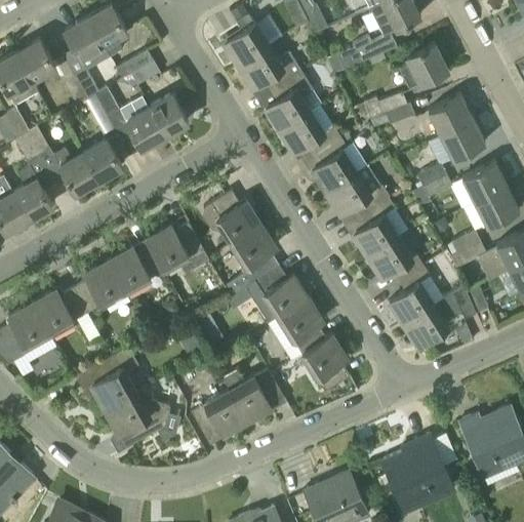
[(293,0),(286,4),(298,28),(309,21),(303,10),(297,0),(293,0)]
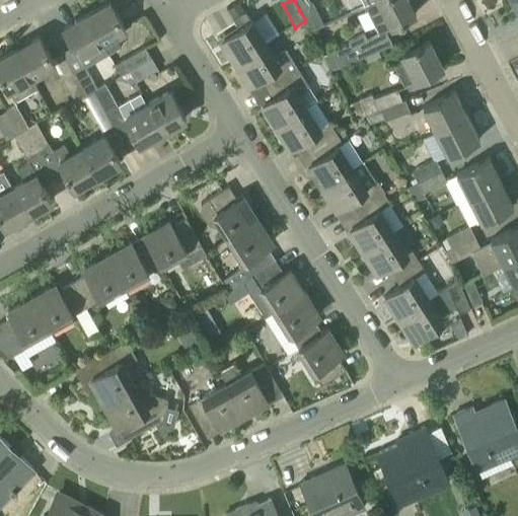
[(310,4),(308,0),(294,0),(299,10),(310,4)]
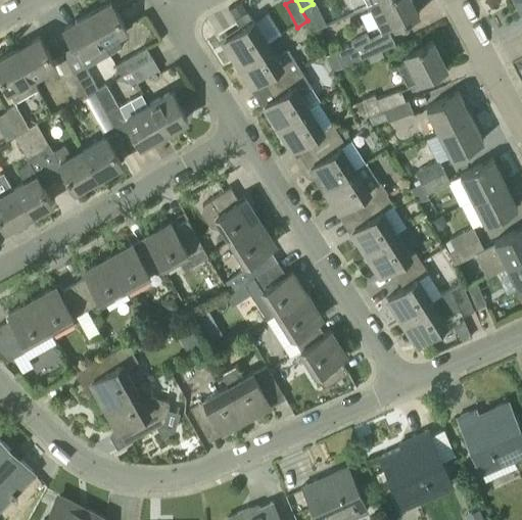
[(411,0),(387,0),(381,3),(370,9),(383,37),(371,43),(368,37),(351,45),(352,48),(336,54),(343,69),(396,47),(390,34),(408,25),(407,22),(420,16),(411,0)]
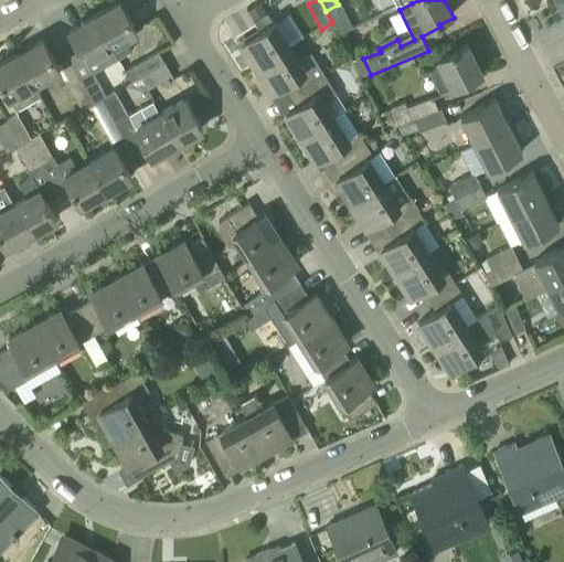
[(394,0),(400,10),(412,3),(418,0),(394,0)]
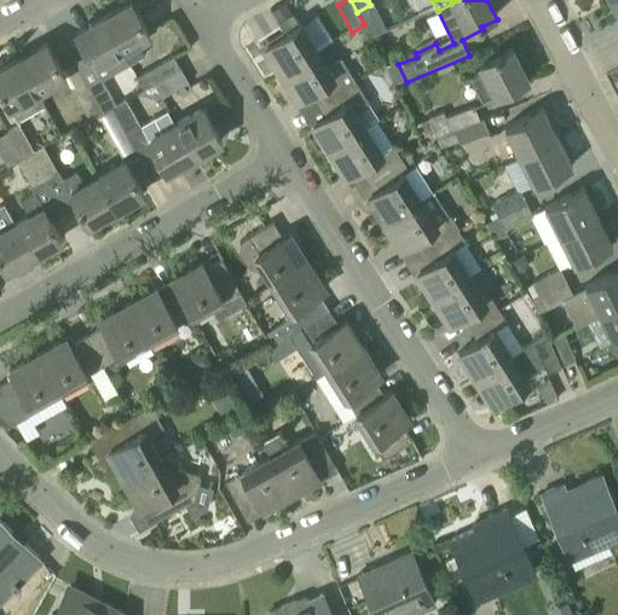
[(132,5),(105,21),(131,67),(145,58),(138,45),(150,38),(132,5)]
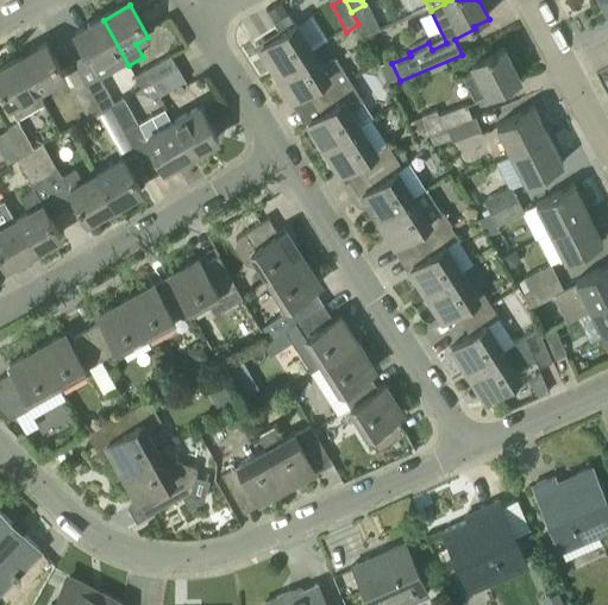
[(268,14),(274,25),(289,16),(282,5),(268,14)]
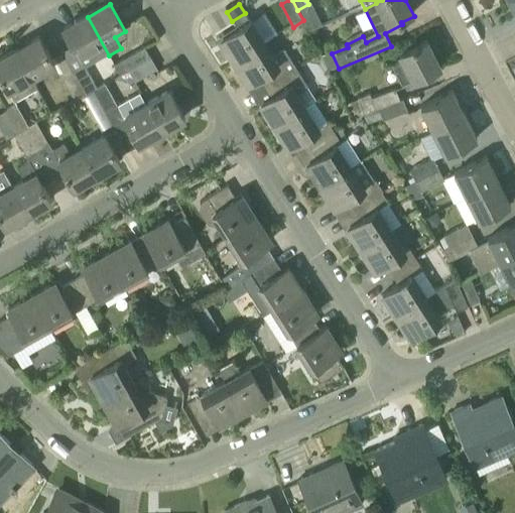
[(264,44),(251,23),(245,13),(232,21),(239,31),(221,42),(235,65),(264,44)]
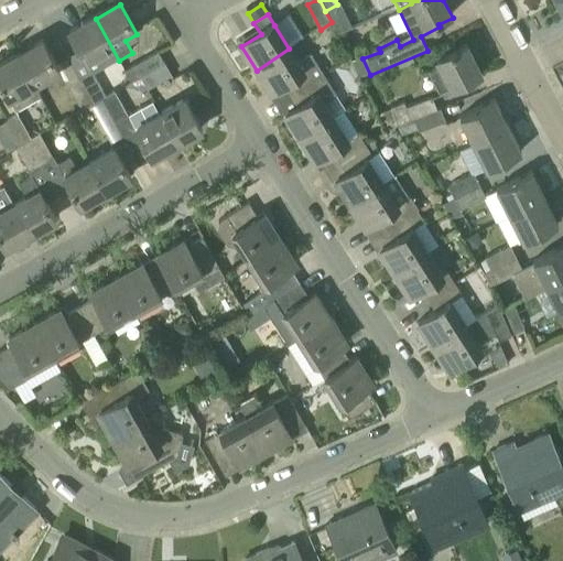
[(69,33),(80,52),(86,62),(97,55),(101,64),(108,66),(119,61),(96,19),(69,33)]
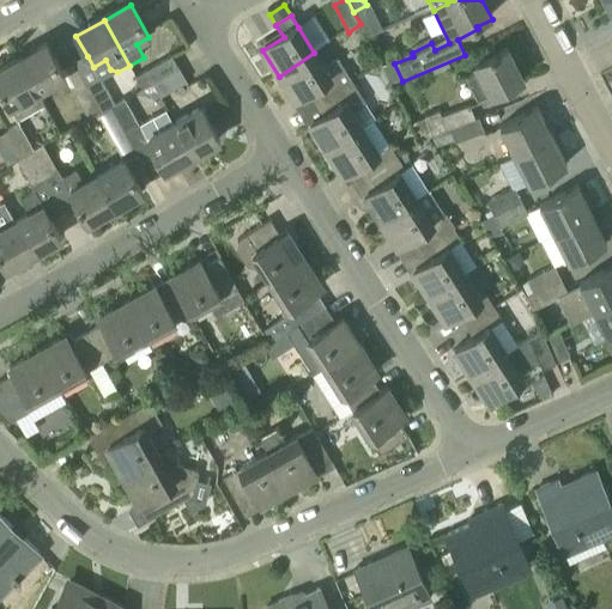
[(89,89),(76,64),(61,71),(47,47),(19,62),(37,93),(64,79),(73,93),(89,122),(98,116),(103,114),(89,89)]
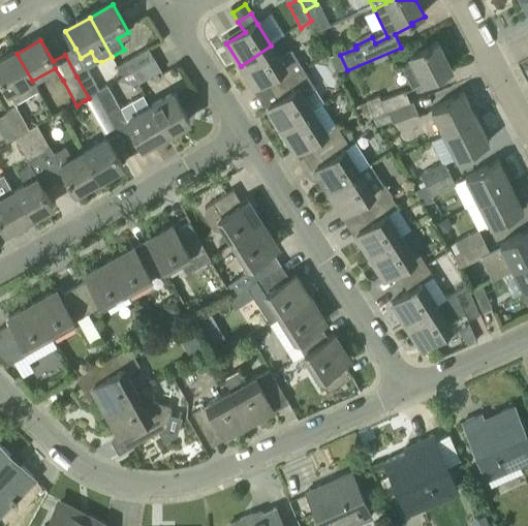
[(424,83),(424,85),(452,70),(438,43),(410,58),(413,64),(403,69),(413,89),(424,83)]
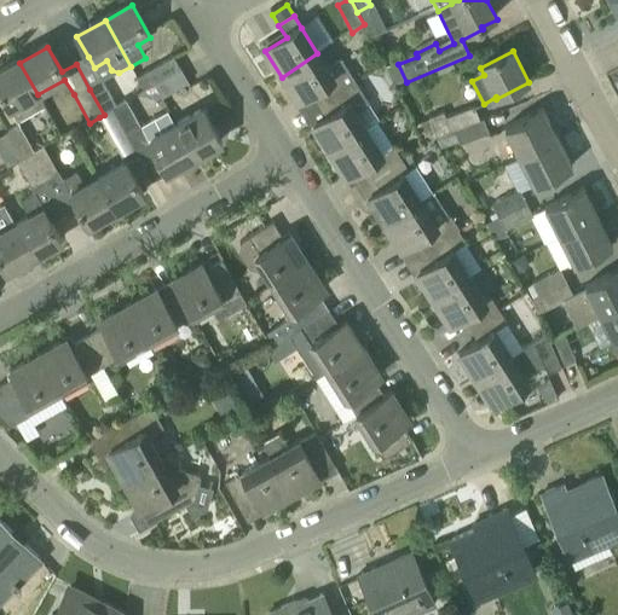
[(341,61),(328,70),(317,53),(282,77),(299,104),(311,96),(319,108),(356,83),(341,61)]
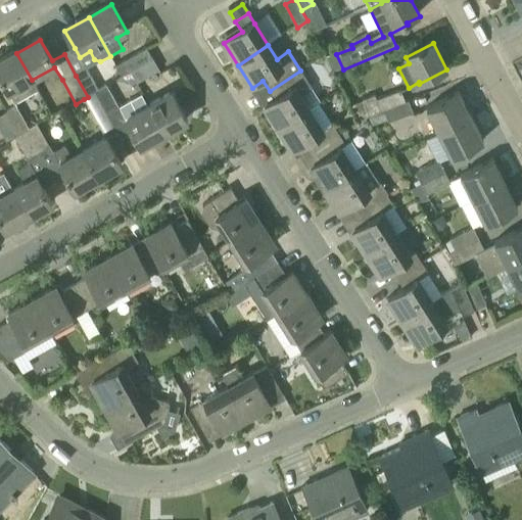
[(131,74),(153,60),(147,49),(116,66),(123,78),(131,74)]
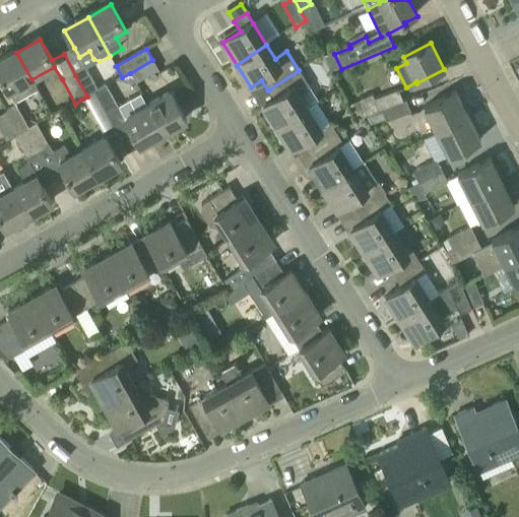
[(37,89),(31,79),(16,53),(0,61),(0,76),(14,103),(37,89)]
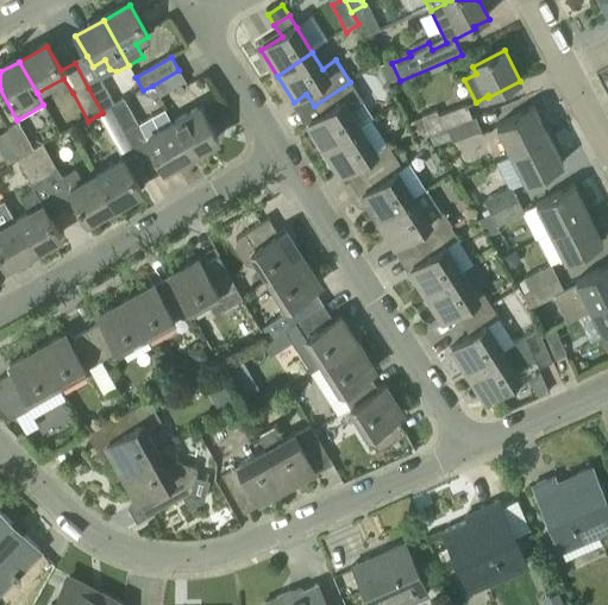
[(187,83),(179,70),(152,86),(160,99),(187,83)]
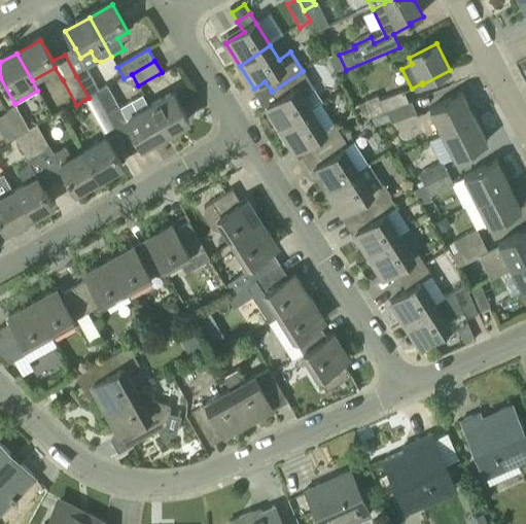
[(76,76),(89,98),(97,94),(100,92),(88,70),(76,76)]
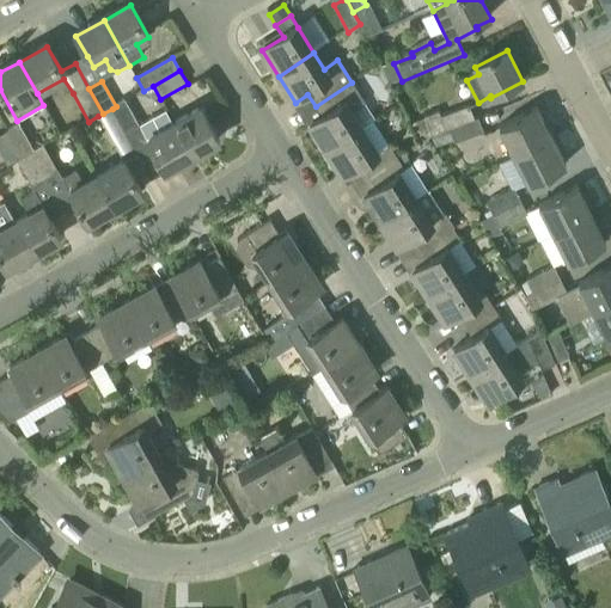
[(362,129),(353,114),(367,105),(352,83),(316,106),(323,117),(310,126),(327,152),(362,129)]
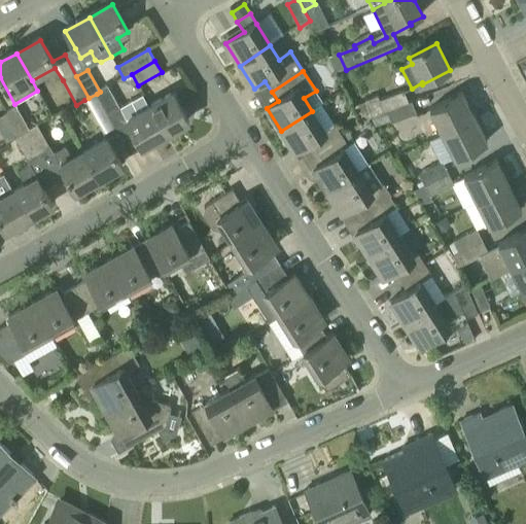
[(108,88),(100,92),(97,94),(108,115),(120,108),(108,88)]
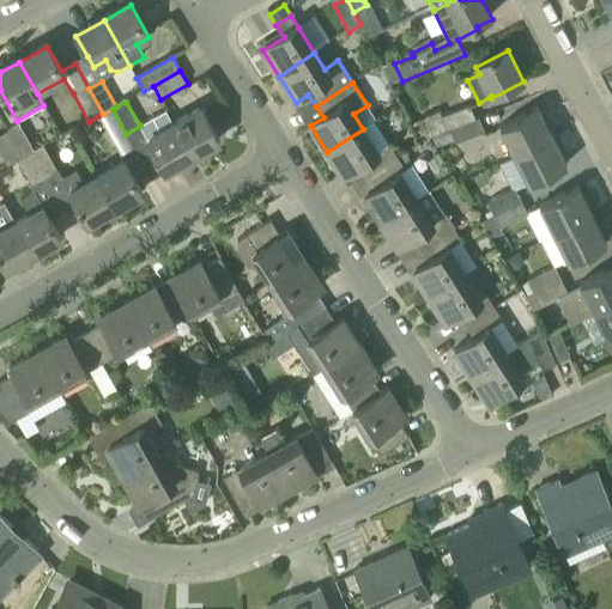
[(450,132),(477,121),(471,108),(442,119),(441,113),(413,125),(423,141),(450,131),(450,132)]
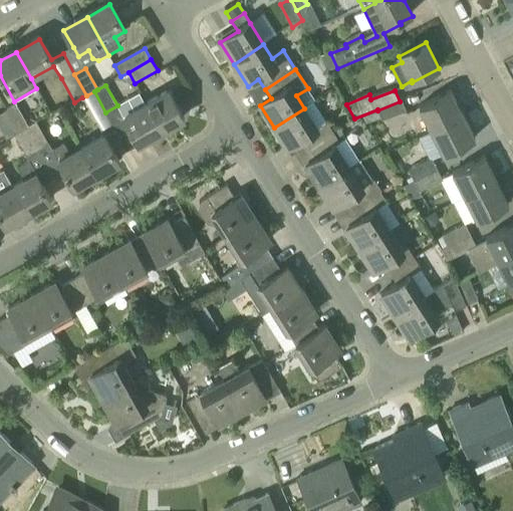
[(94,91),(86,95),(82,97),(104,137),(82,149),(97,176),(119,163),(105,138),(116,132),(105,112),(94,91)]
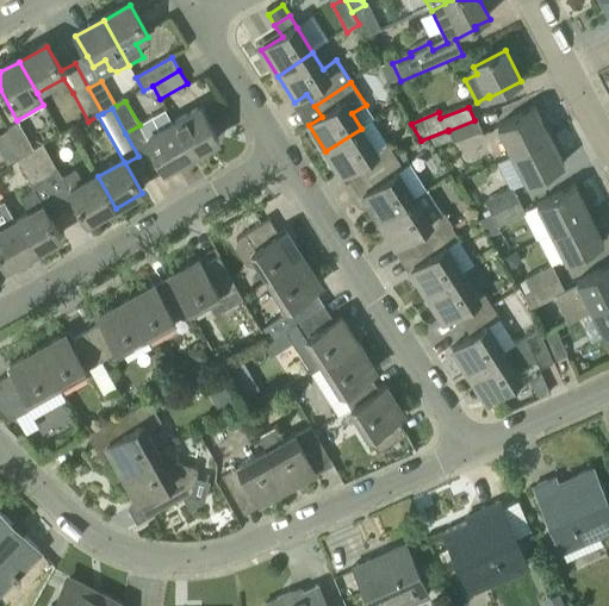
[(175,125),(192,156),(219,142),(202,110),(175,125)]
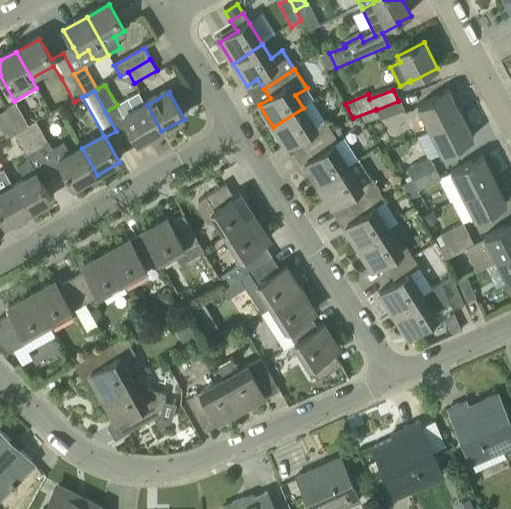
[(418,109),(430,132),(462,116),(450,92),(418,109)]
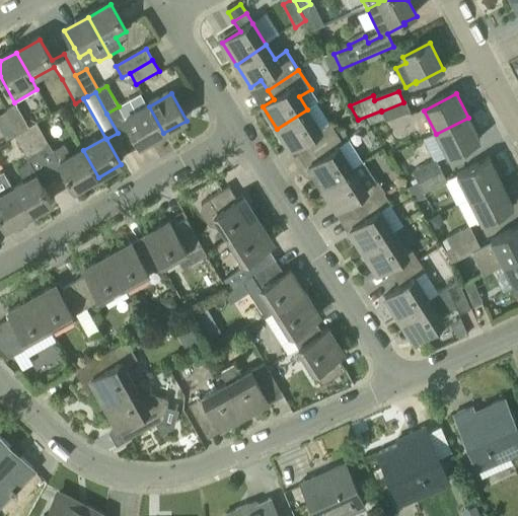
[(407,101),(403,102),(381,112),(386,123),(411,114),(407,101)]
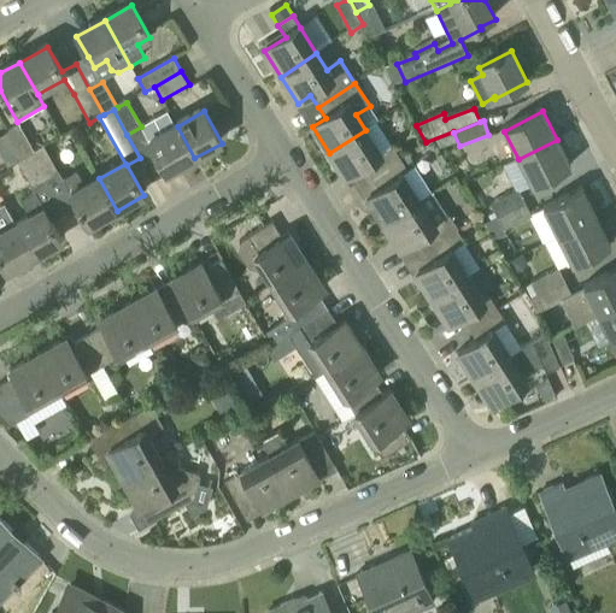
[(7,135),(22,160),(31,155),(35,153),(21,127),(7,135)]
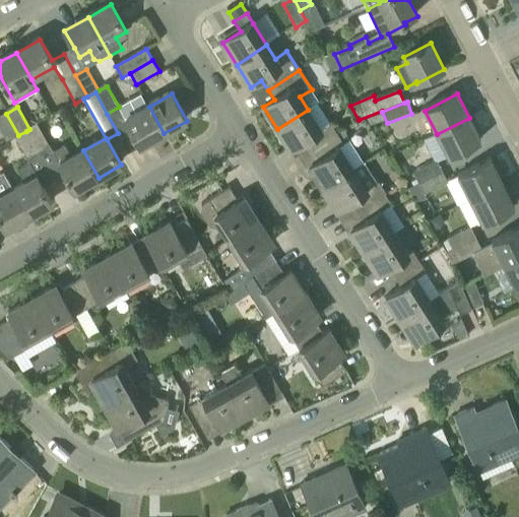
[(149,107),(125,120),(132,132),(140,146),(164,133),(149,107)]
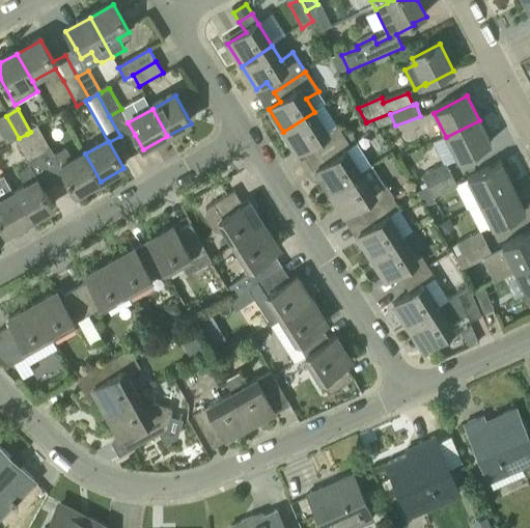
[(338,127),(336,129),(329,133),(314,112),(283,132),(298,155),(314,144),(321,154),(345,137),(338,127)]
